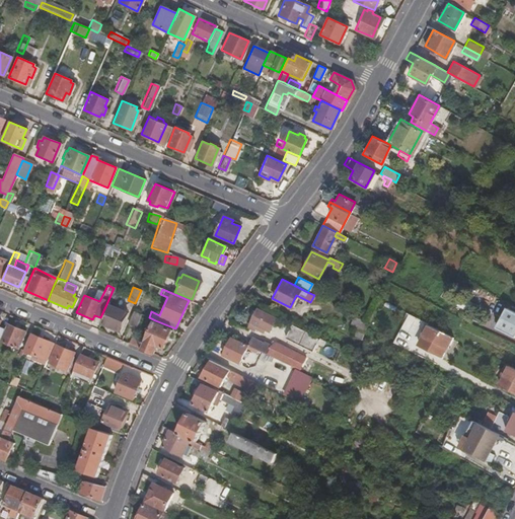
[(126,312),(106,304),(100,317),(99,321),(119,330),(126,312)]
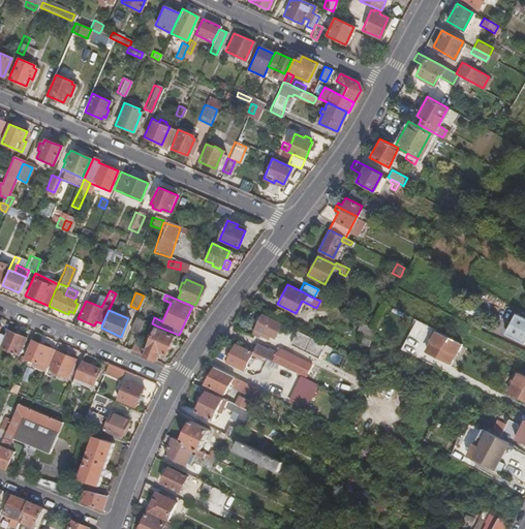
[(524,317),(515,312),(504,332),(523,342),(524,337),(524,317)]
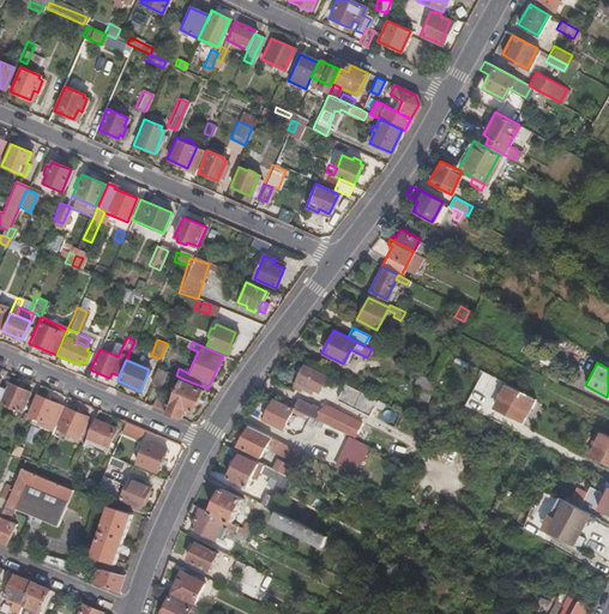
[(302,365),(290,387),(296,391),(299,387),(306,390),(307,386),(312,389),(319,392),(319,391),(326,377),(302,365)]
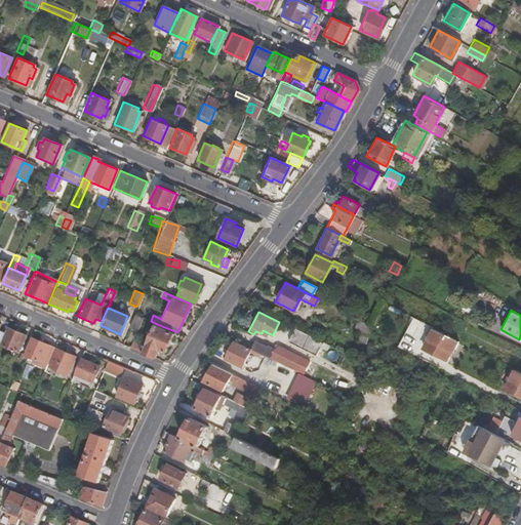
[(141,317),(133,314),(128,327),(135,330),(141,317)]
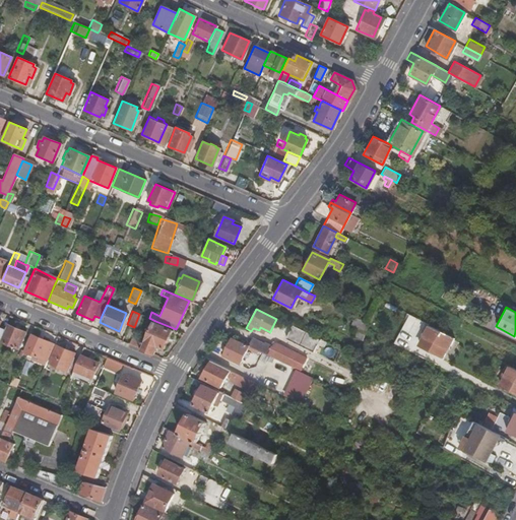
[(366,330),(369,324),(356,317),(351,325),(359,329),(355,337),(361,340),(366,330)]
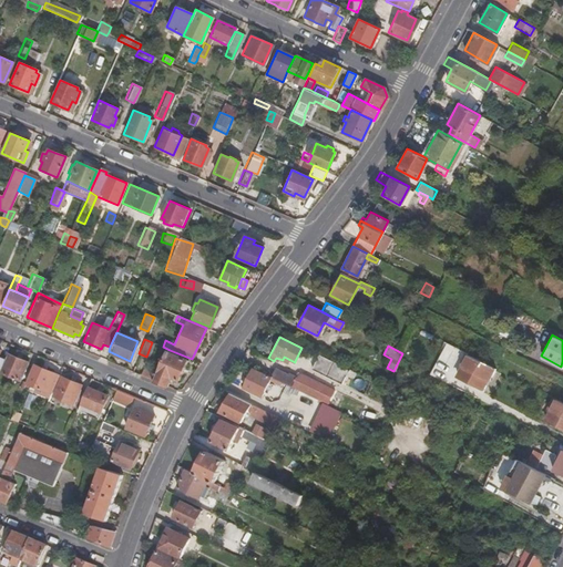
[(181,354),(170,350),(169,353),(165,352),(154,380),(166,385),(171,377),(177,380),(186,359),(180,356),(181,354)]
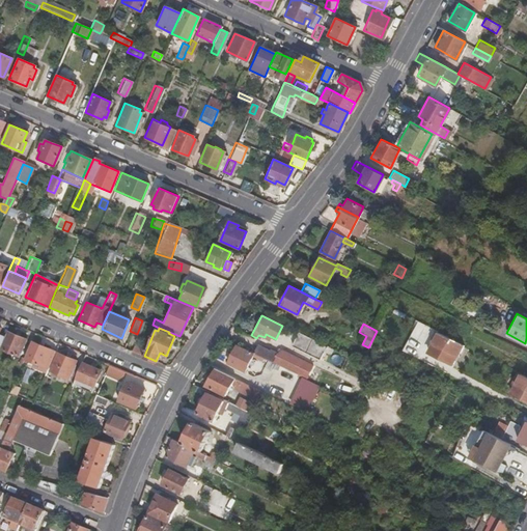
[(424,343),(431,332),(421,328),(416,338),(424,343)]
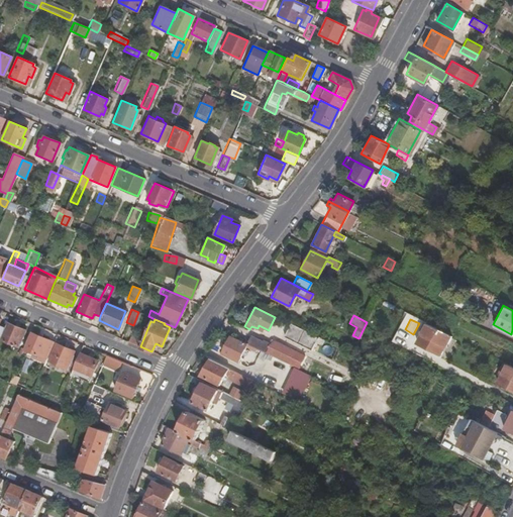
[(24,330),(6,322),(3,328),(0,335),(0,340),(17,347),(24,330)]
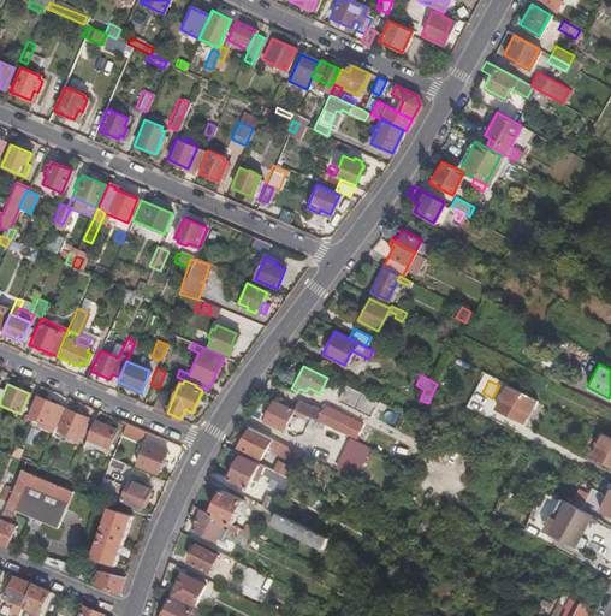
[(383,410),(385,404),(362,394),(345,384),(338,401),(355,409),(368,415),(371,416),(375,407),(383,410)]
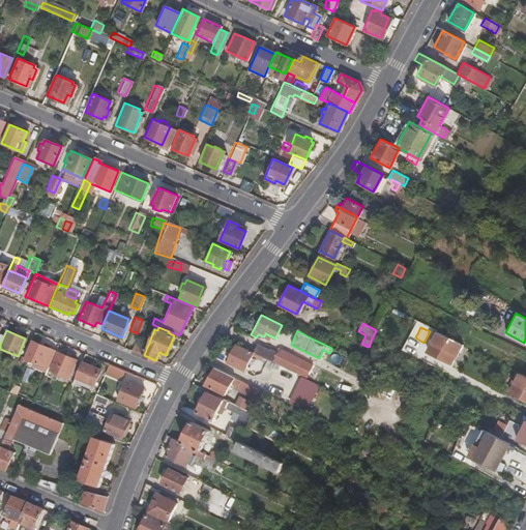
[(459,345),(431,331),(426,341),(429,342),(424,351),(447,362),(454,350),(456,352),(459,345)]
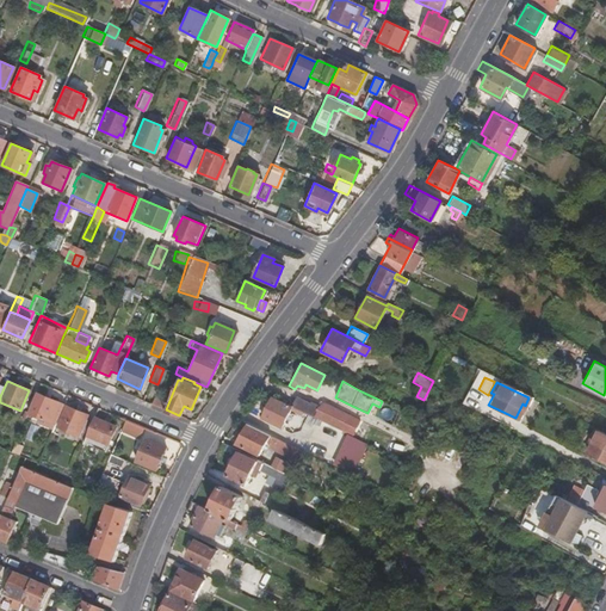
[(48,423),(56,401),(35,393),(25,413),(37,418),(48,423)]
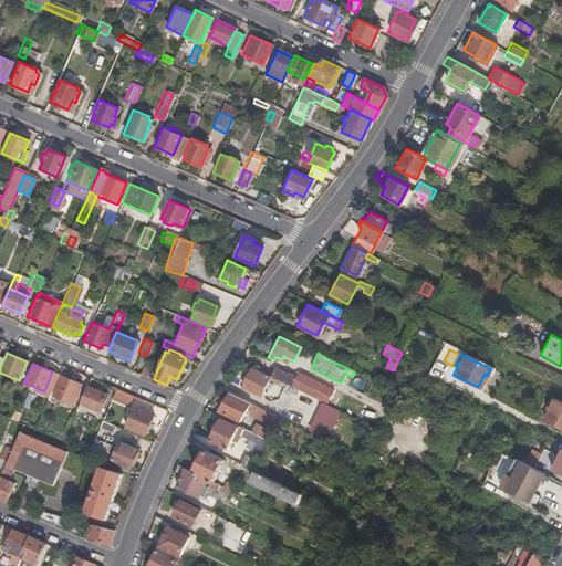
[(266,374),(250,367),(241,386),(261,397),(271,377),(269,376),(266,374)]
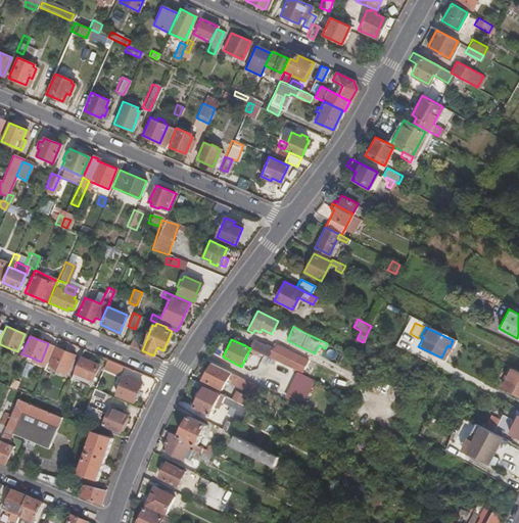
[(248,347),(250,348),(297,372),(304,360),(275,345),(270,349),(251,340),(248,347)]
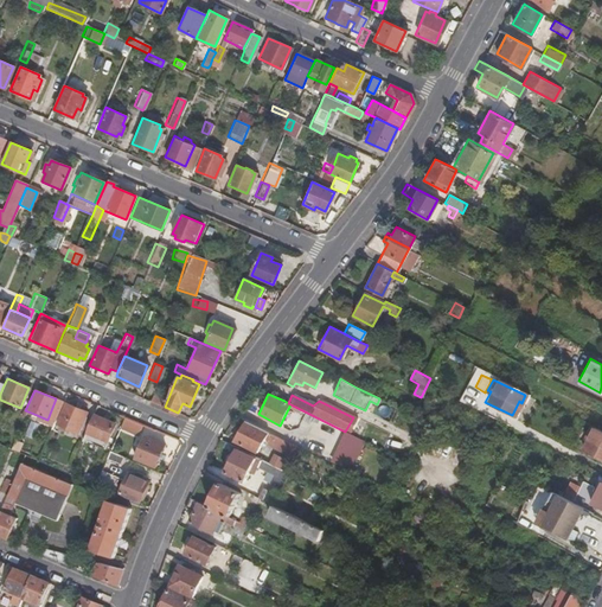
[(62,402),(56,398),(47,420),(37,415),(36,420),(51,427),(53,422),(62,402)]
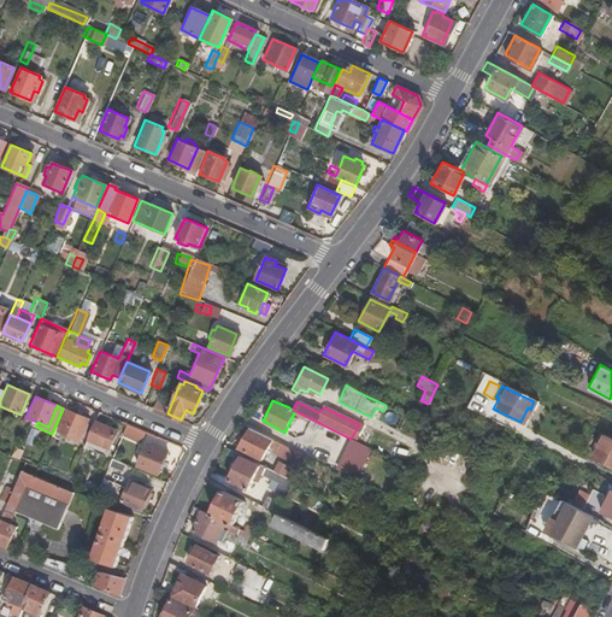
[(87,419),(88,419),(65,410),(57,432),(78,440),(87,419)]
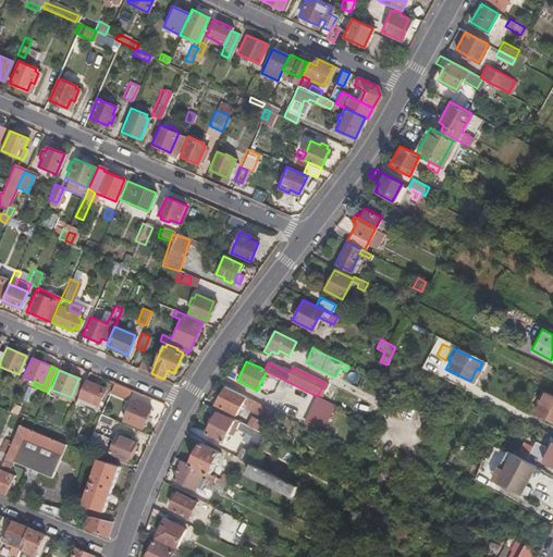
[(283,385),(285,381),(268,372),(266,376),(283,385)]
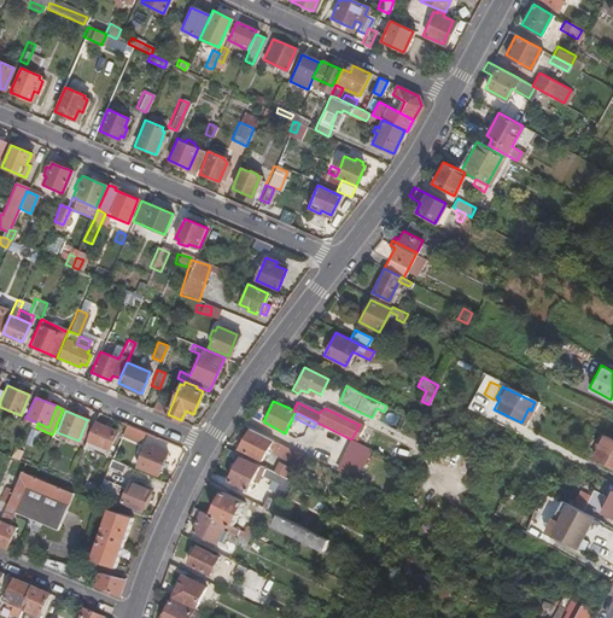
[(79,441),(85,443),(86,441),(93,423),(87,420),(79,441)]
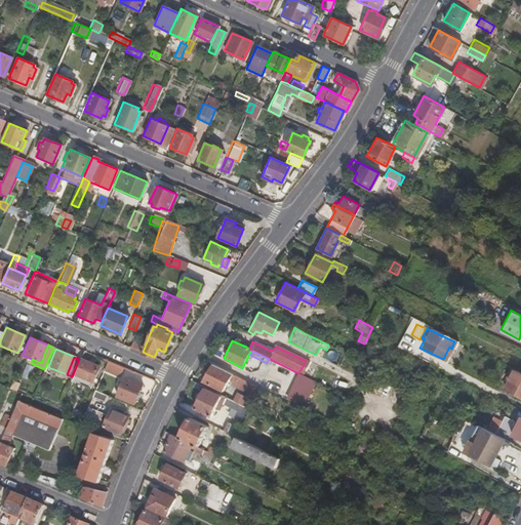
[(98,366),(80,358),(79,359),(73,374),(72,376),(70,381),(74,382),(77,375),(92,382),(98,366)]
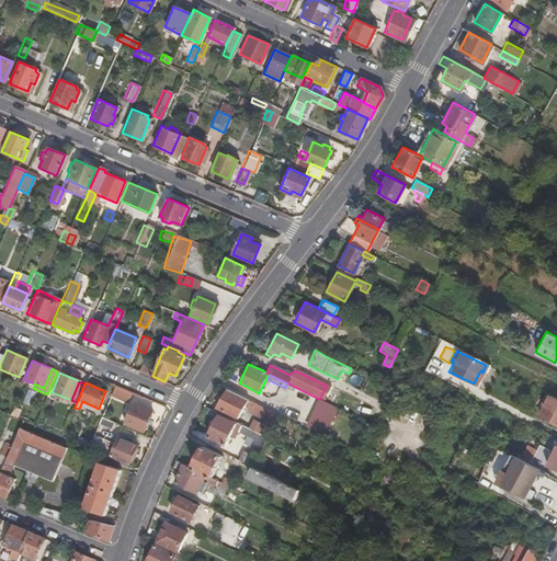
[(127,402),(132,392),(114,385),(110,395),(127,402)]
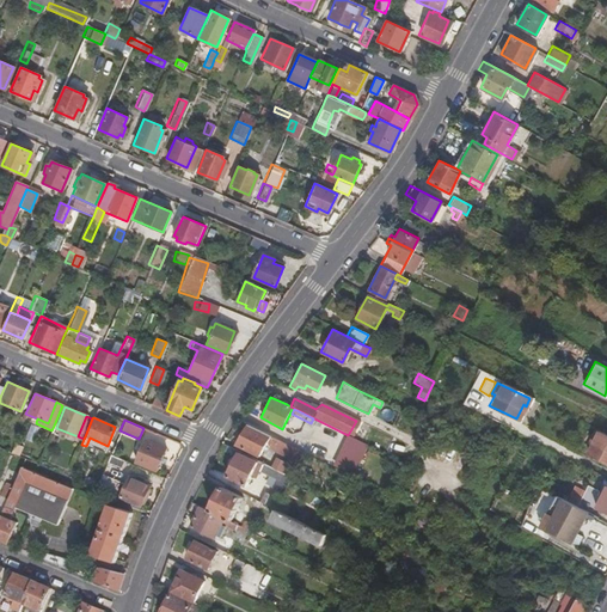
[(258,454),(265,440),(268,435),(246,423),(237,444),(258,454)]
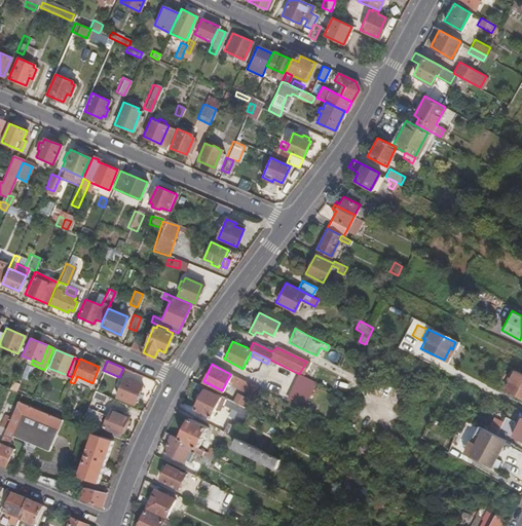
[(521,375),(511,370),(507,379),(509,380),(504,389),(521,398),(521,375)]
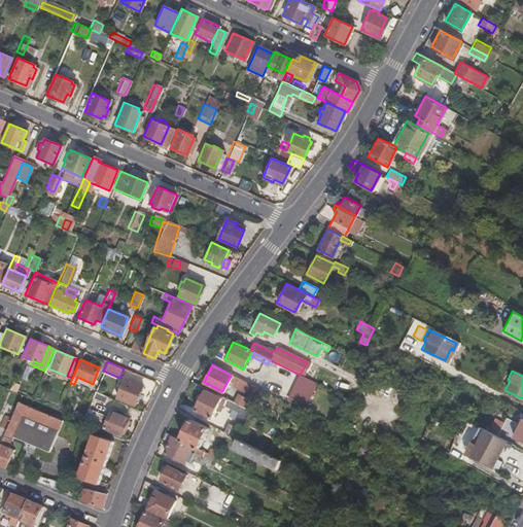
[(240,380),(252,385),(254,380),(243,374),(240,380)]
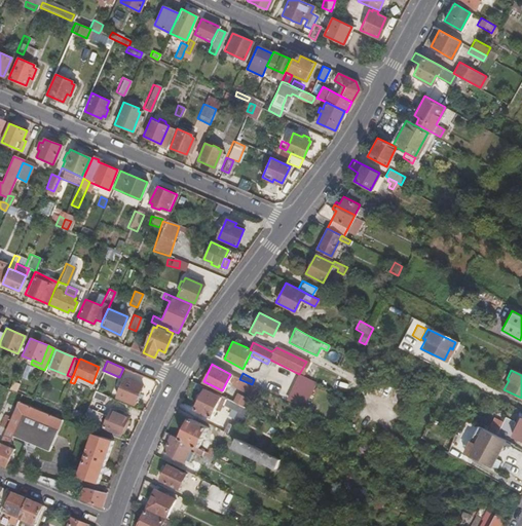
[(254,391),(256,386),(252,384),(239,379),(230,374),(228,378),(254,391)]
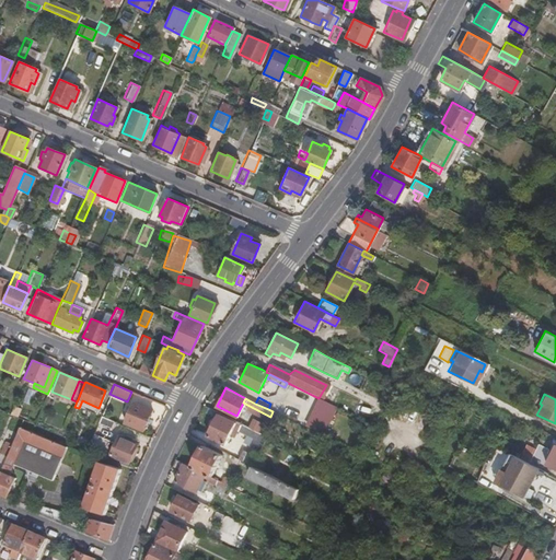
[(303,424),(323,433),(334,407),(314,398),(303,424)]
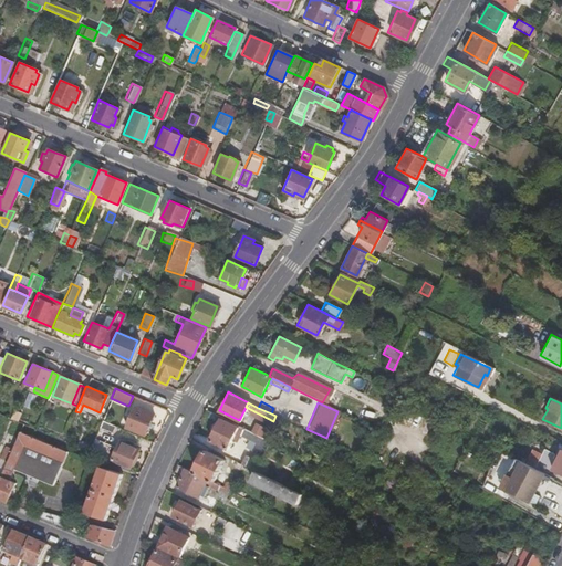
[(147,438),(156,417),(134,407),(125,428),(147,438)]
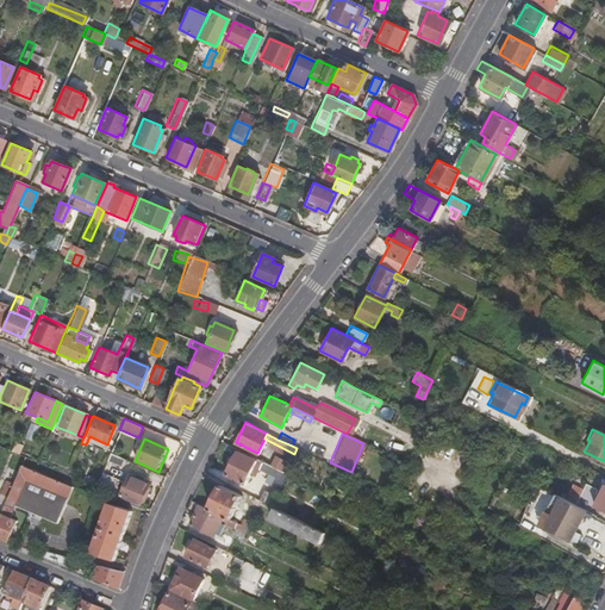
[(254,460),(236,452),(224,474),(243,483),(254,460)]
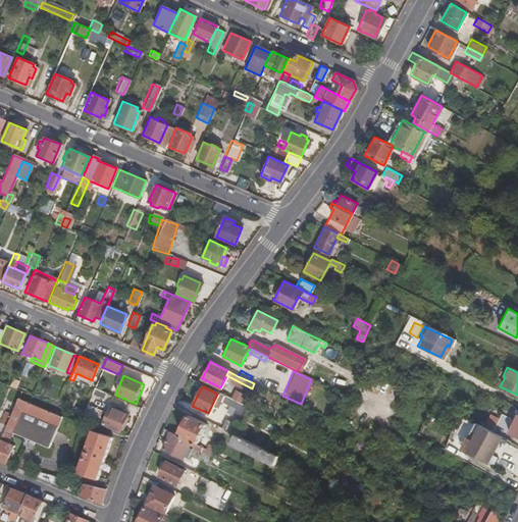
[(103,400),(106,393),(94,387),(91,395),(103,400)]
